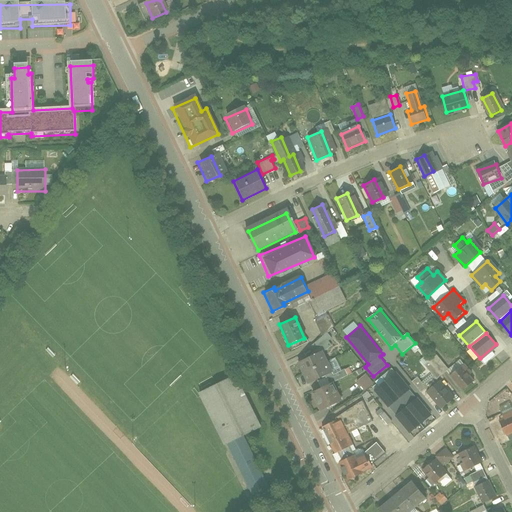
[(313,354),(296,361),(301,372),(318,364),(313,354)]
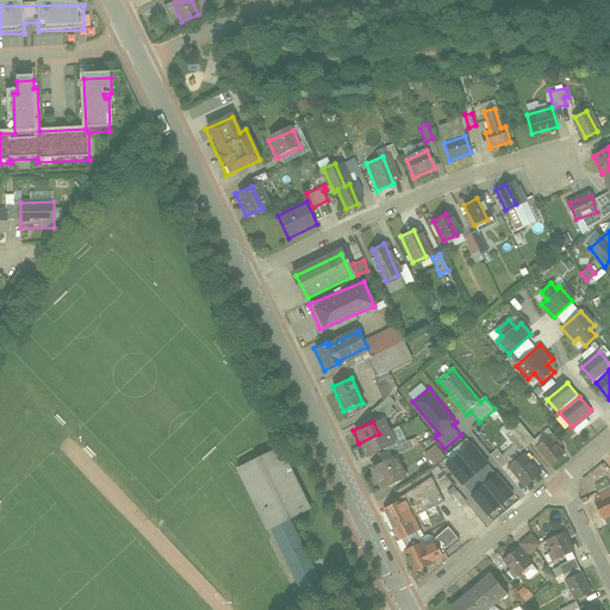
[(504,433),(517,452),(531,441),(518,423),(504,433)]
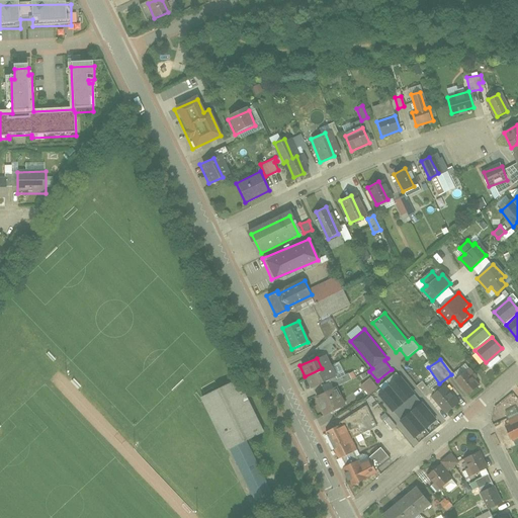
[(322,368),(305,376),(309,386),(326,379),(322,368)]
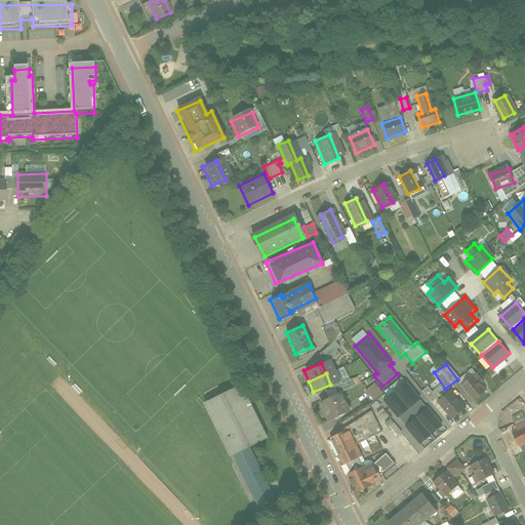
[(474,401),(484,393),(470,376),(459,386),(474,401)]
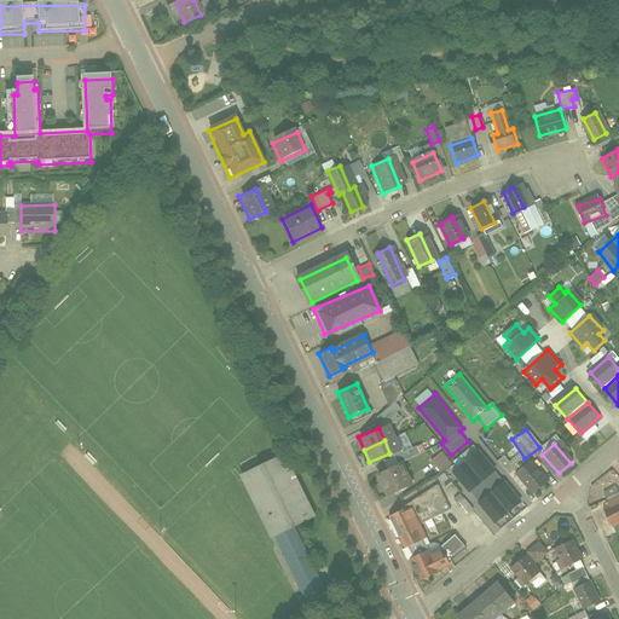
[(410,449),(412,456),(424,452),(422,445),(410,449)]
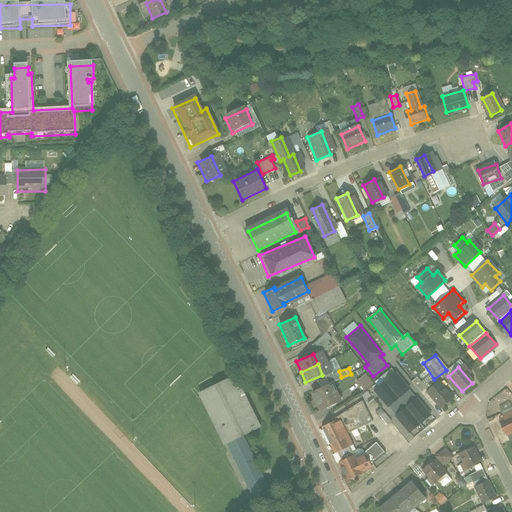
[(233,373),(197,390),(222,441),(224,440),(251,493),(266,485),(241,433),(259,425),(233,373)]
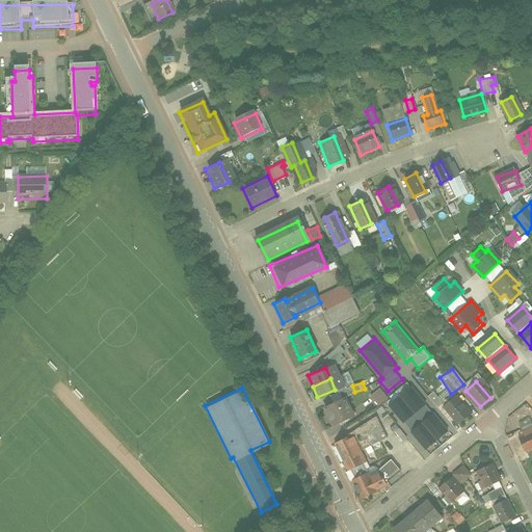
[(404,423),(426,404),(411,388),(390,405),(404,423)]
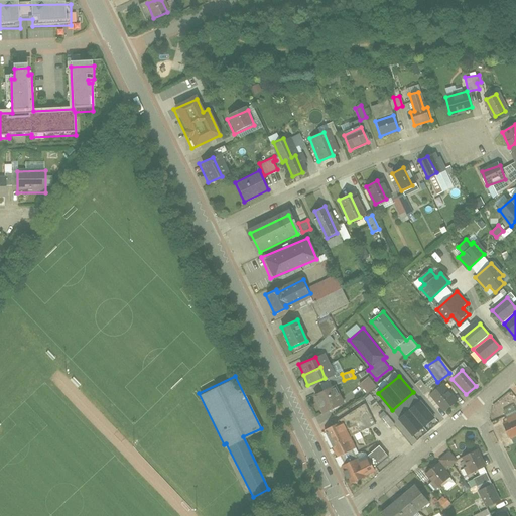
[(366,378),(358,384),(366,394),(374,387),(366,378)]
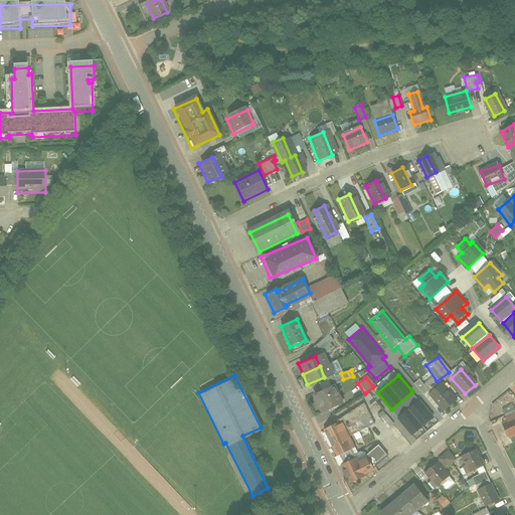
[(428,394),(444,410),(455,400),(440,384),(428,394)]
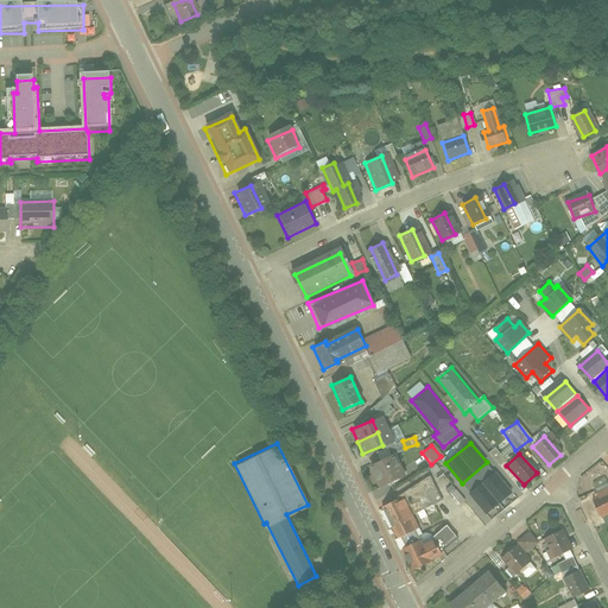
[(388,457),(368,466),(379,488),(398,480),(388,457)]
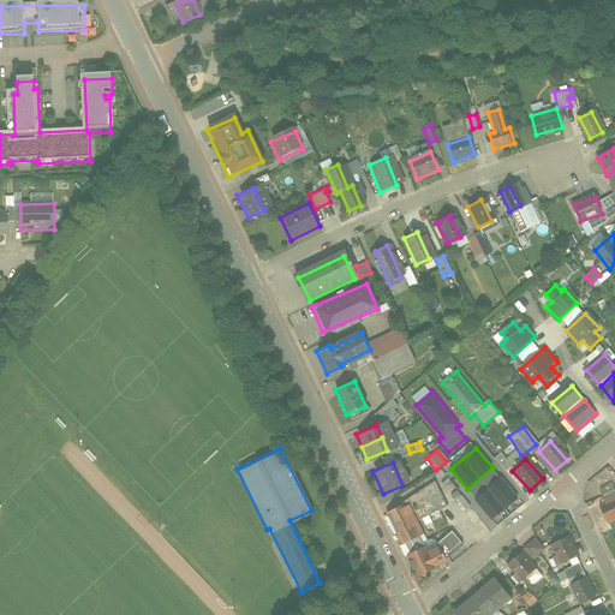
[(493,519),(518,499),(501,479),(477,500),(493,519)]
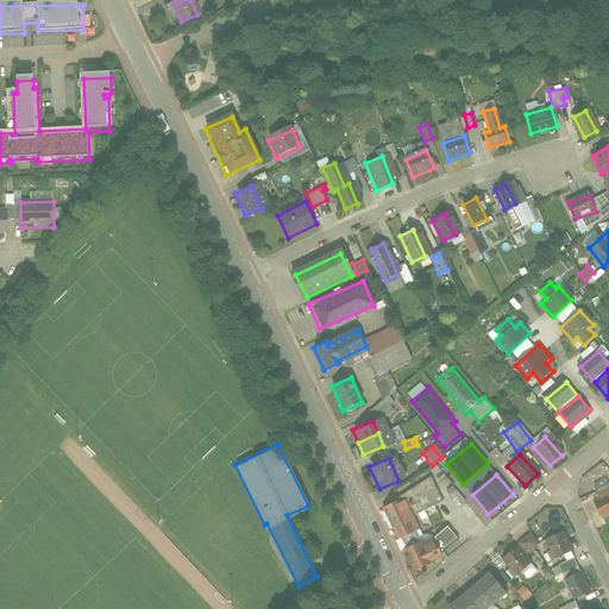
[(608,513),(608,494),(596,500),(603,516),(608,513)]
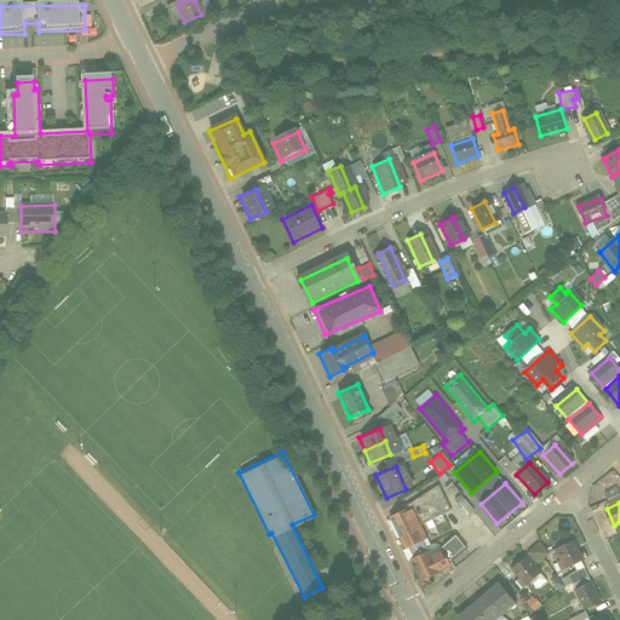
[(405,512),(392,518),(408,550),(428,539),(413,511),(406,515),(405,512)]
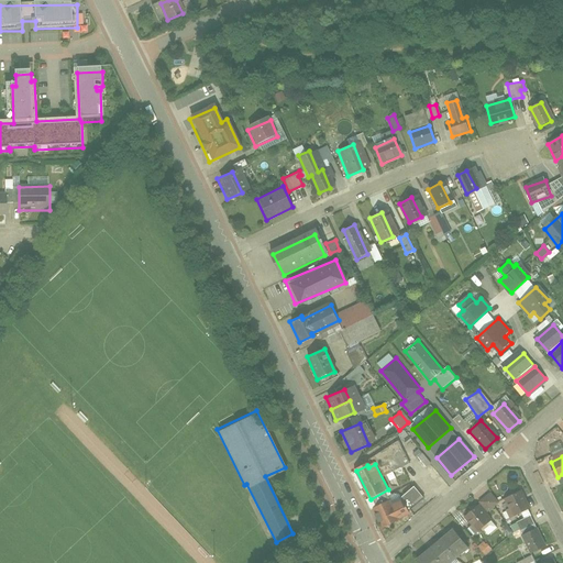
[(529,509),(521,493),(506,499),(514,517),(529,509)]
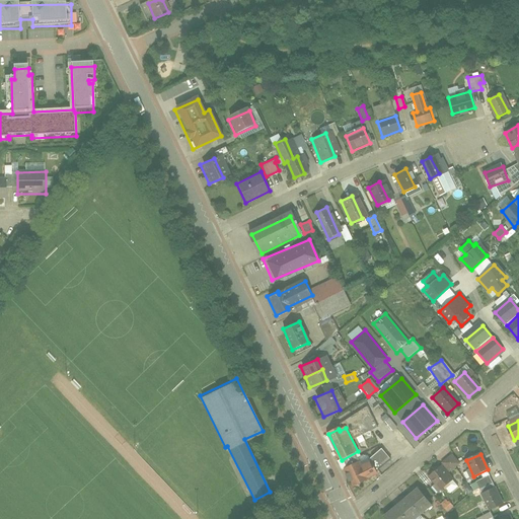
[(356,462),(344,468),(353,487),(365,479),(364,476),(375,471),(370,461),(358,467),(356,462)]
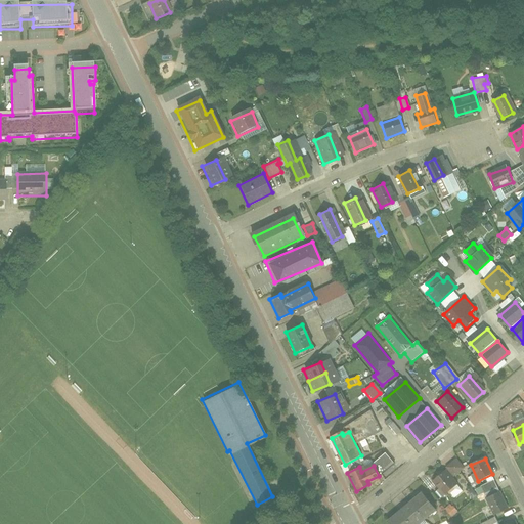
[(440,472),(431,479),(443,495),(453,488),(440,472)]
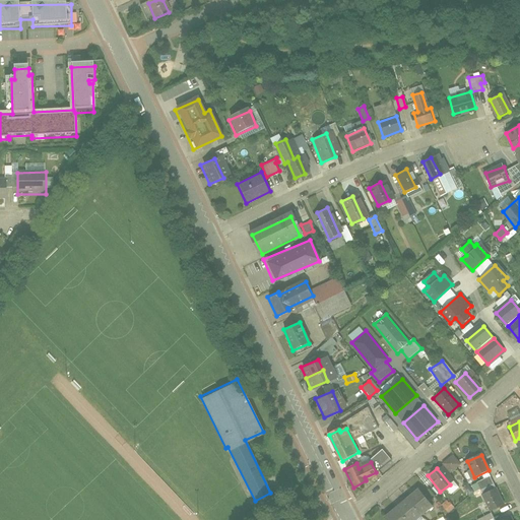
[(503,505),(495,488),(482,494),(492,511),(503,505)]
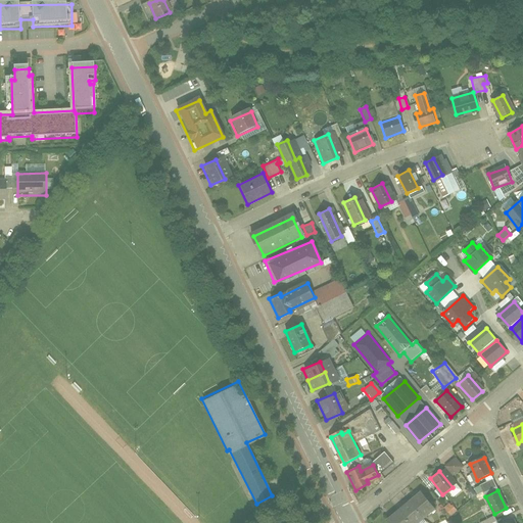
[(421,495),(410,504),(422,520),(433,512),(421,495)]
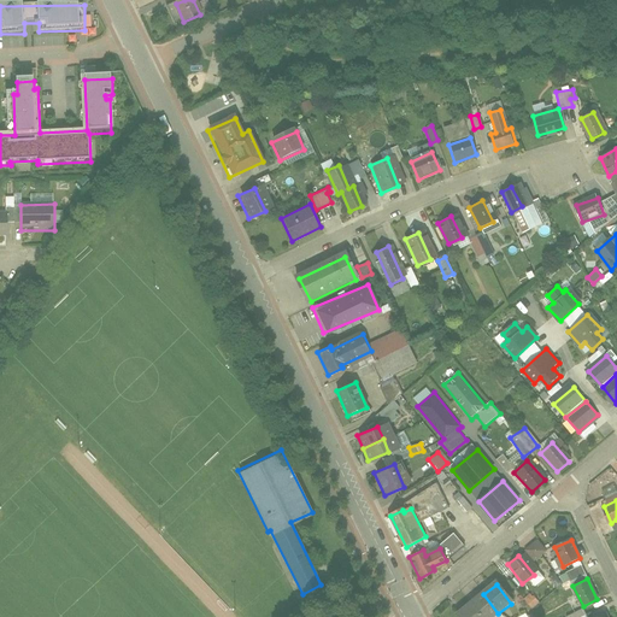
[(523,598),(530,609),(538,603),(530,593),(523,598)]
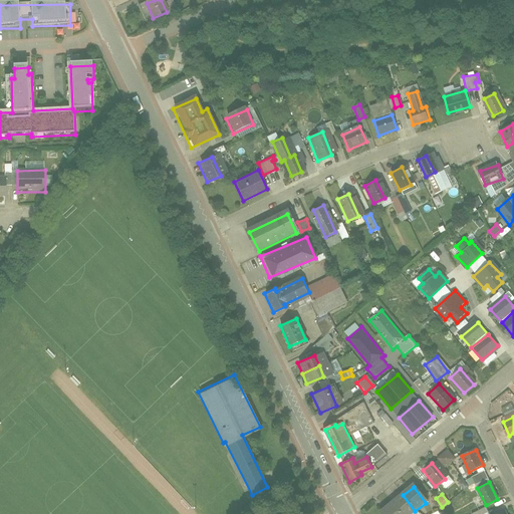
[(403,495),(392,504),(399,513),(411,513),(415,511),(403,495)]
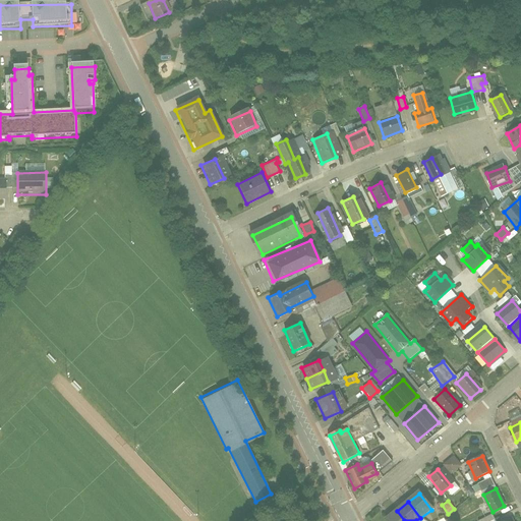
[(404,520),(397,511),(385,520),(386,520),(404,520)]
